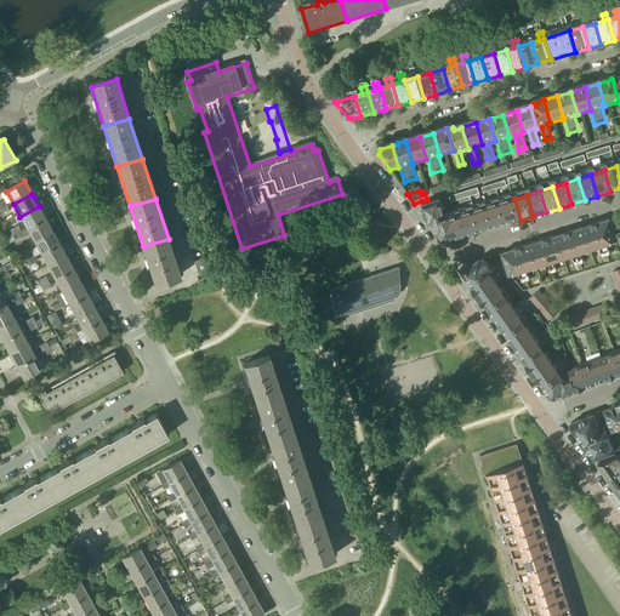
[(507,224),(521,221),(515,199),(501,204),(507,224)]
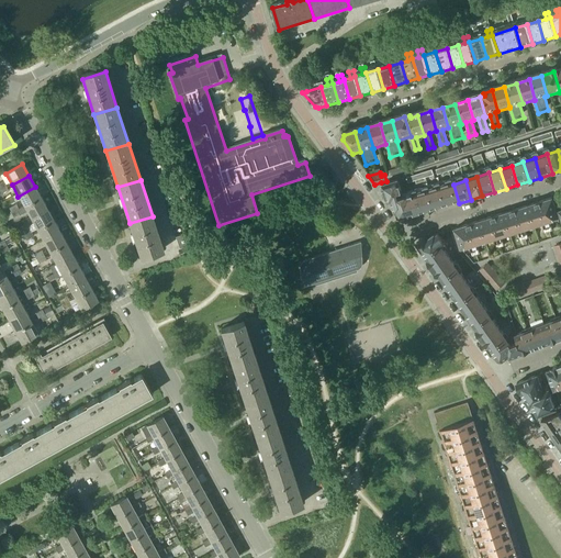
[(388,201),(389,203),(400,201),(397,197),(402,194),(399,182),(383,188),(384,192),(383,193),(383,196),(384,199),(386,201),(388,201)]
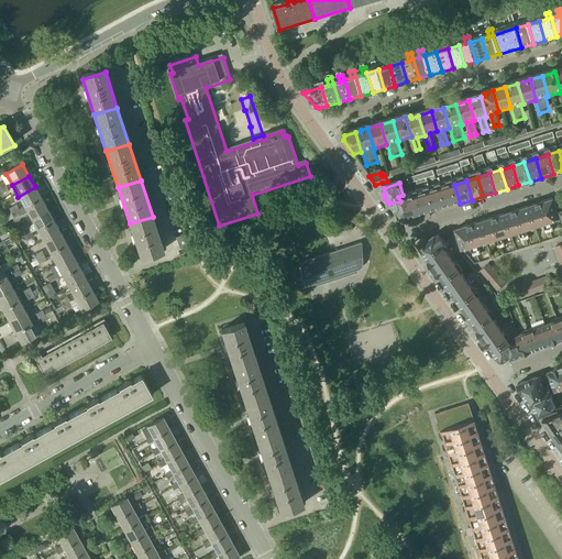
[(449,207),(460,204),(454,185),(442,188),(449,207)]
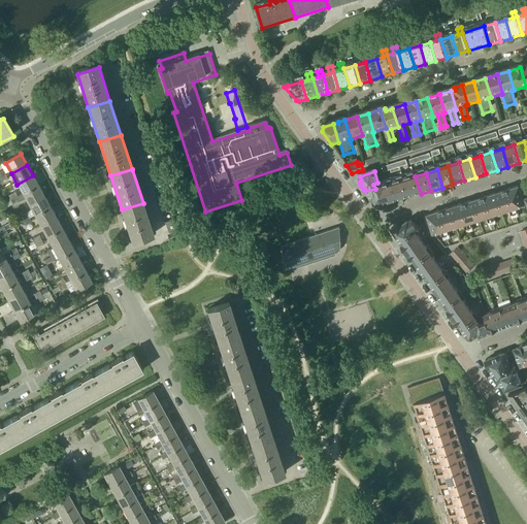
[(17,185),(23,195),(39,187),(33,175),(17,185)]
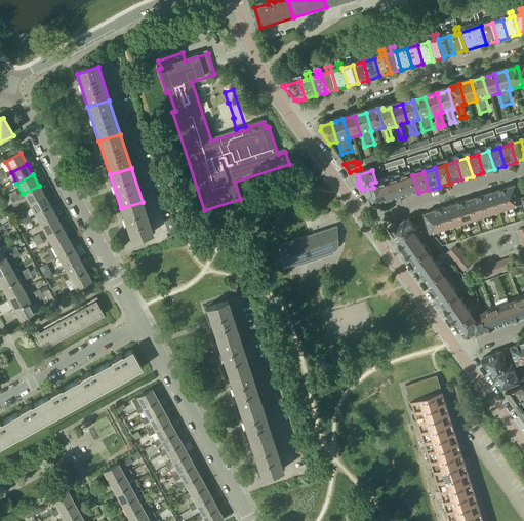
[(412,175),(402,178),(407,197),(418,193),(412,175)]
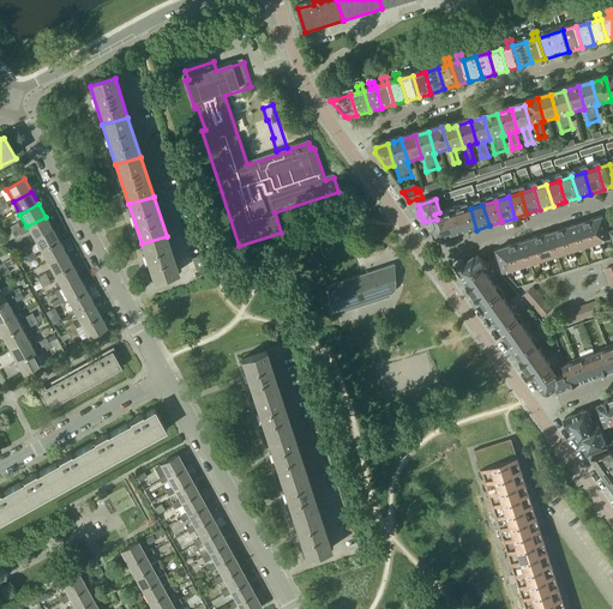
[(470,209),(457,213),(464,234),(476,230),(470,209)]
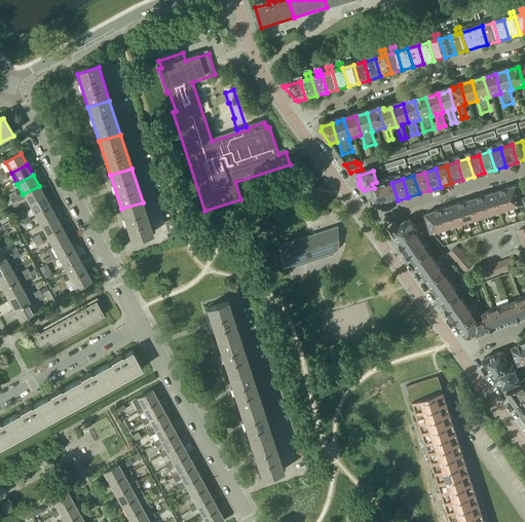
[(380,186),(379,186),(384,204),(385,203),(386,204),(398,200),(391,183),(387,184),(380,186)]
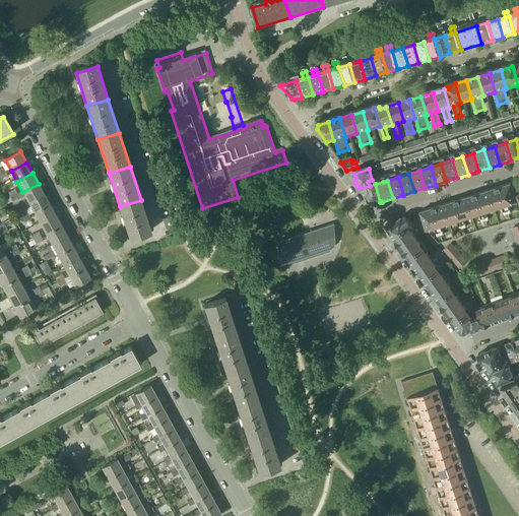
[(22,192),(28,203),(44,195),(39,184),(22,192)]
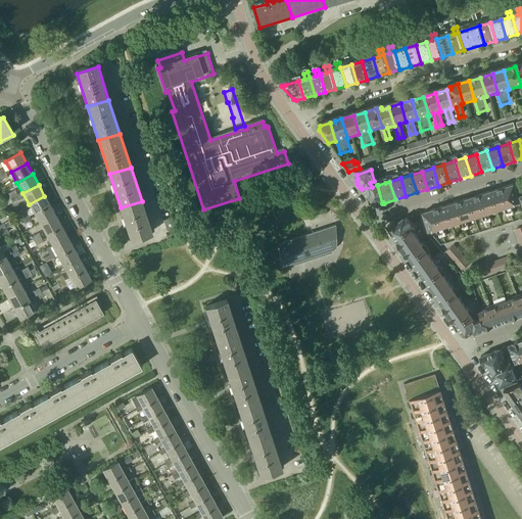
[(377,185),(372,187),(362,189),(362,191),(364,191),(365,195),(367,194),(369,200),(370,200),(370,201),(371,204),(373,205),(382,203),(377,185)]
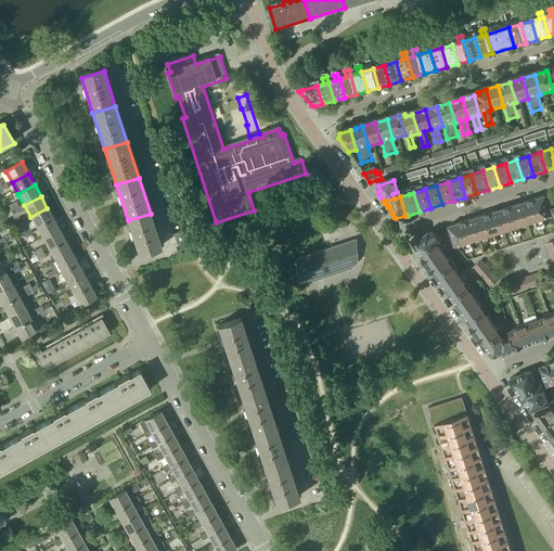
[(553,218),(550,210),(546,199),(535,203),(543,232),(548,231),(544,221),(553,218)]
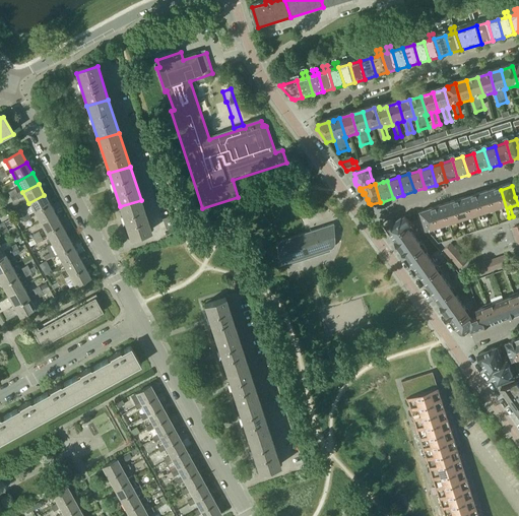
[(501,190),(490,193),(495,211),(503,209),(506,218),(509,217),(501,190)]
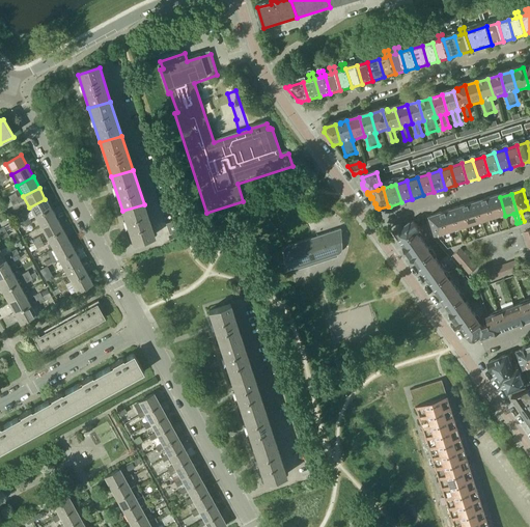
[(497,219),(505,216),(500,197),(489,201),(497,229),(500,228),(497,219)]
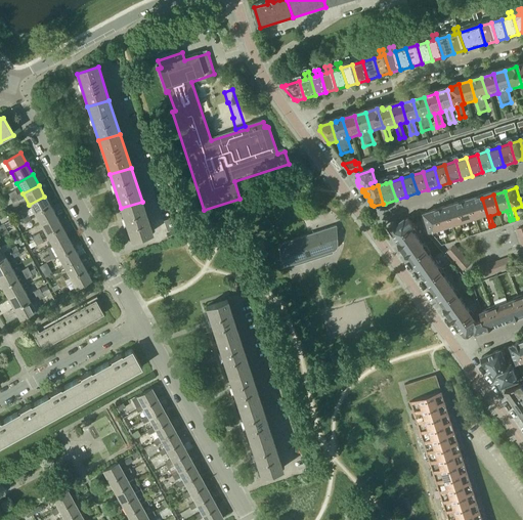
[(50,207),(44,197),(29,205),(35,215),(50,207)]
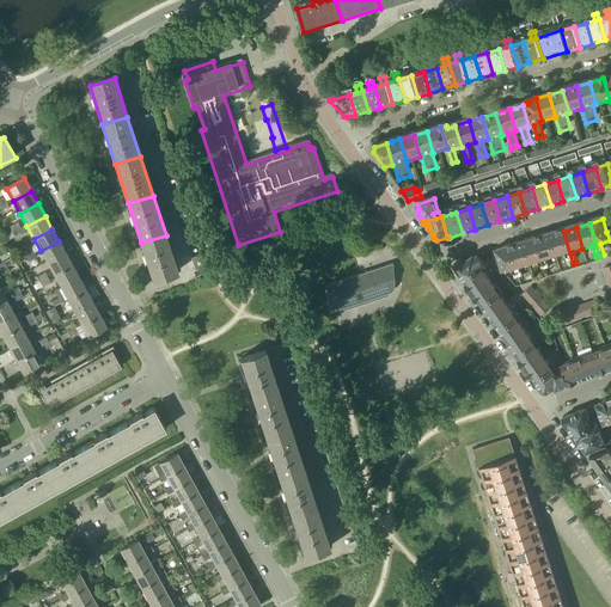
[(563,232),(549,235),(556,257),(566,255),(569,265),(573,264),(563,232)]
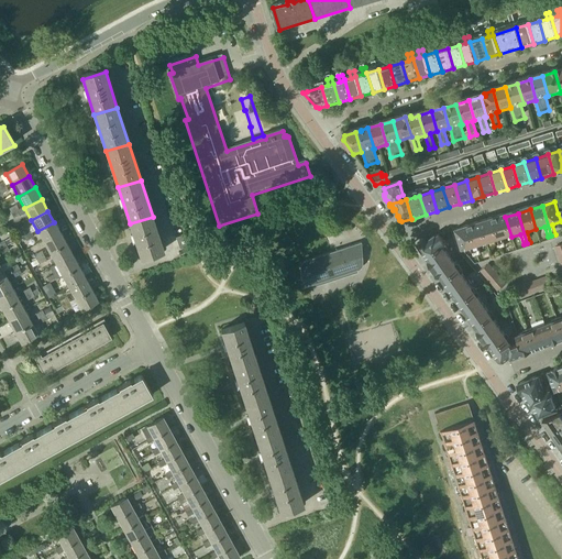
[(165,253),(153,217),(130,223),(142,261),(165,253)]
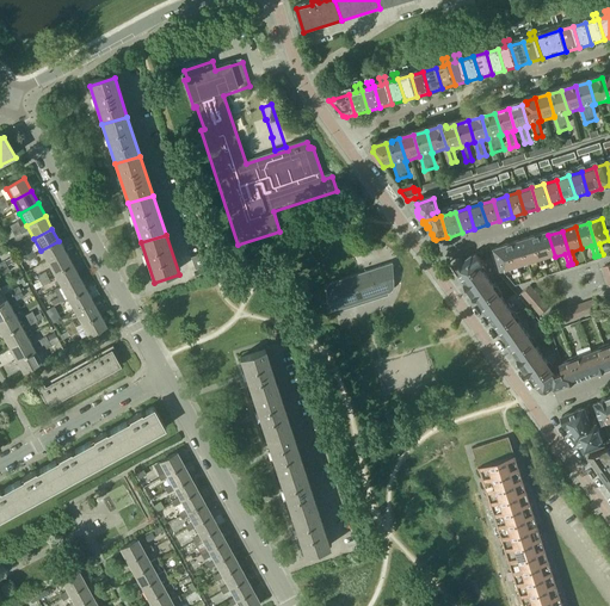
[(548,235),(535,240),(546,272),(549,271),(546,260),(555,257),(548,235)]
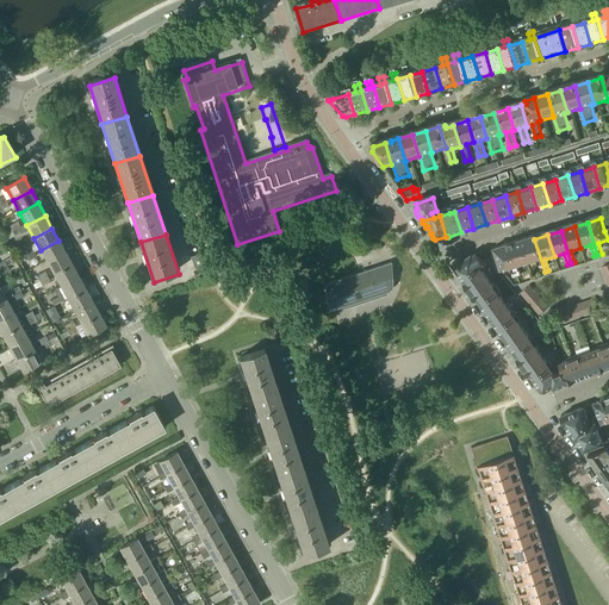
[(534,239),(521,243),(528,264),(538,262),(541,273),(545,272),(534,239)]
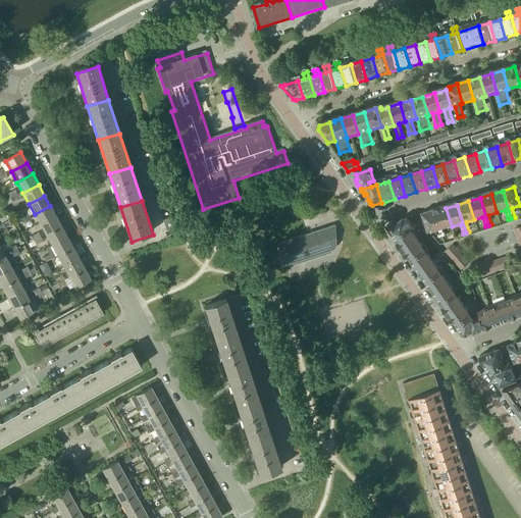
[(56,217),(50,206),(35,214),(41,225),(56,217)]
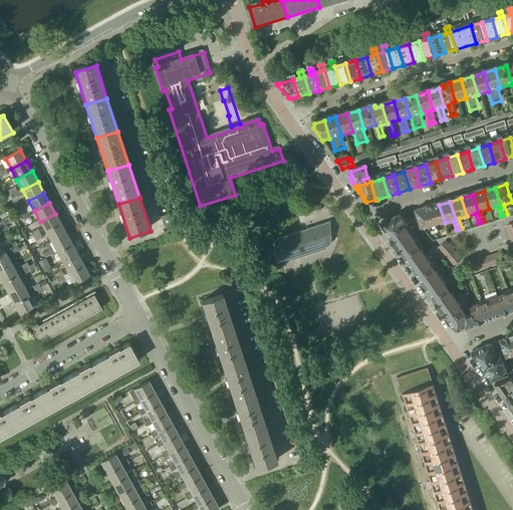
[(437,226),(445,223),(439,205),(428,209),(436,236),(440,235),(437,226)]
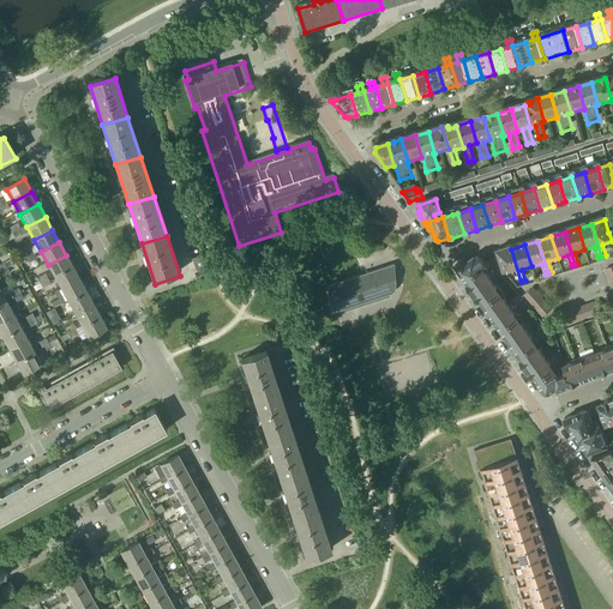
[(521,282),(511,249),(498,253),(504,275),(514,272),(517,283),(521,282)]
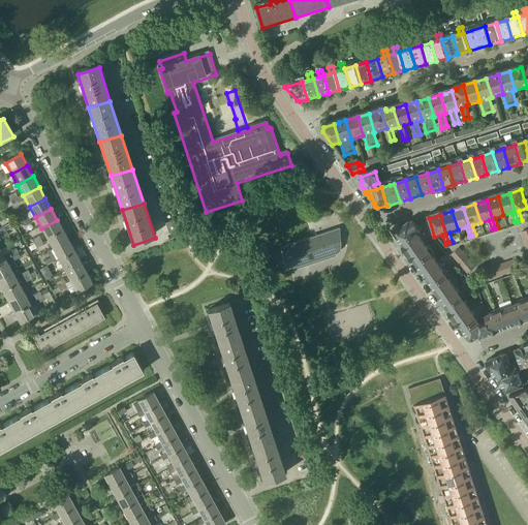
[(63,230),(57,220),(41,228),(48,240),(63,230)]
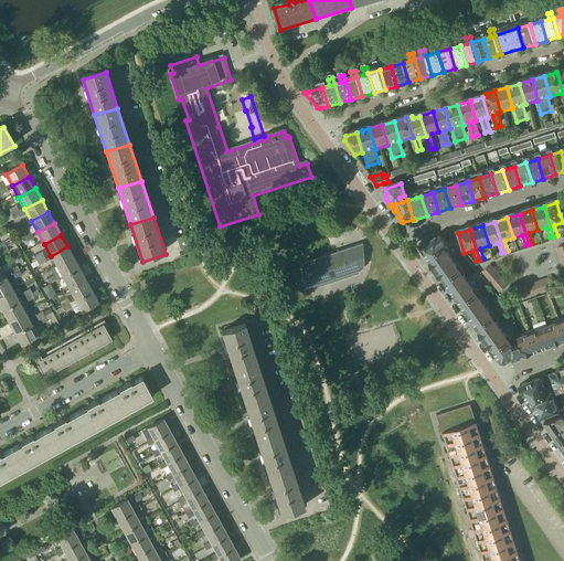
[(178,241),(181,253),(191,250),(188,237),(178,241)]
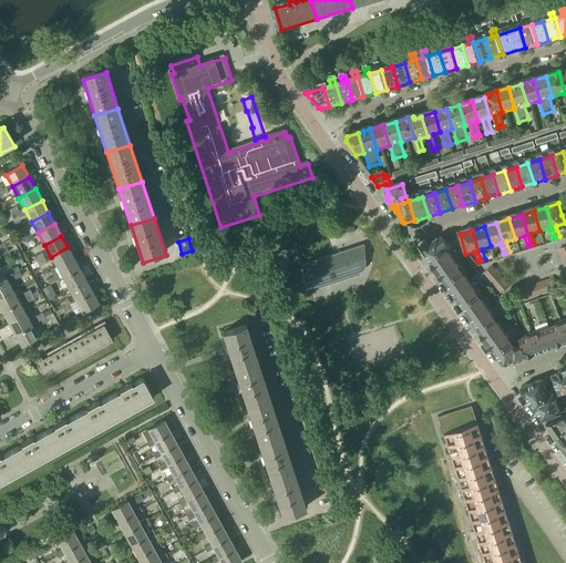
[(421,248),(448,251),(451,248),(443,239),(440,242),(439,241),(433,245),(432,244),(430,245),(429,243),(428,244),(424,245),(422,248),(421,248)]
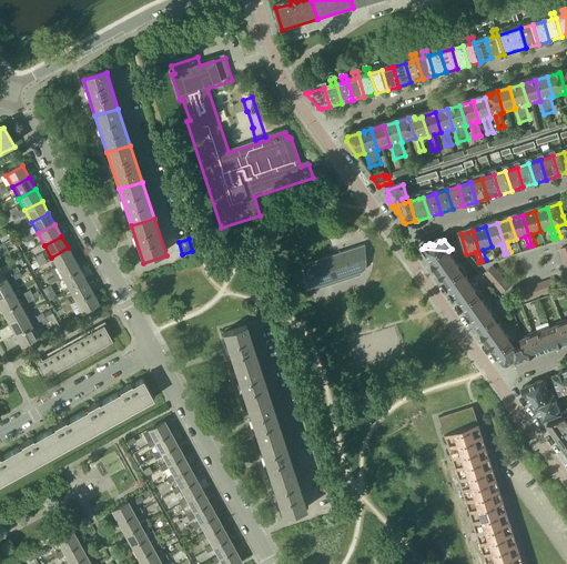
[(74,260),(68,248),(51,258),(57,269),(74,260)]
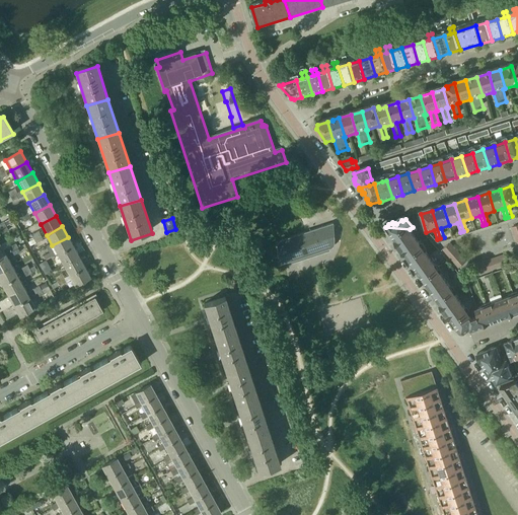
[(334,226),(281,243),(280,243),(280,244),(279,244),(279,245),(278,245),(278,246),(278,247),(277,247),(277,248),(278,269),(330,252),(330,251),(331,251),(333,251),(333,250),(334,250),(334,249),(335,249),(335,248),(335,247),(335,246),(334,226)]
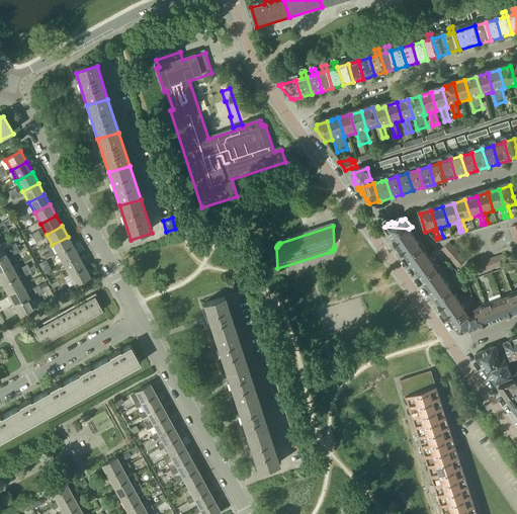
[(394,240),(409,229),(384,227),(394,240)]
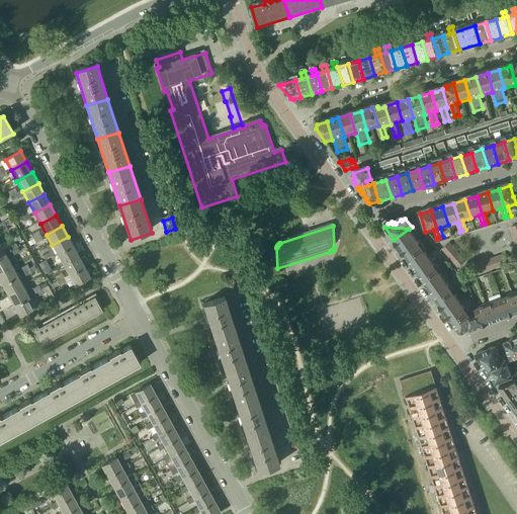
[(416,240),(409,229),(394,240),(401,250),(416,240)]
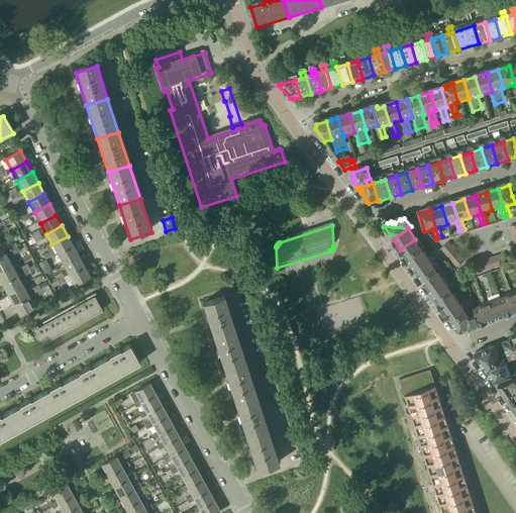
[(74,247),(68,236),(52,244),(58,255),(74,247)]
